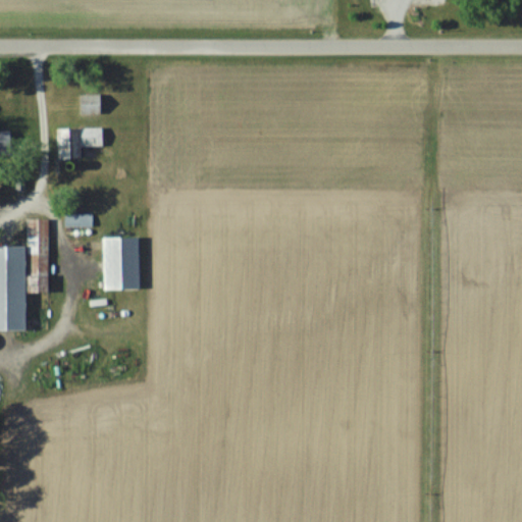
[(82,114),(103,114),(103,95),(82,95),(82,114)]
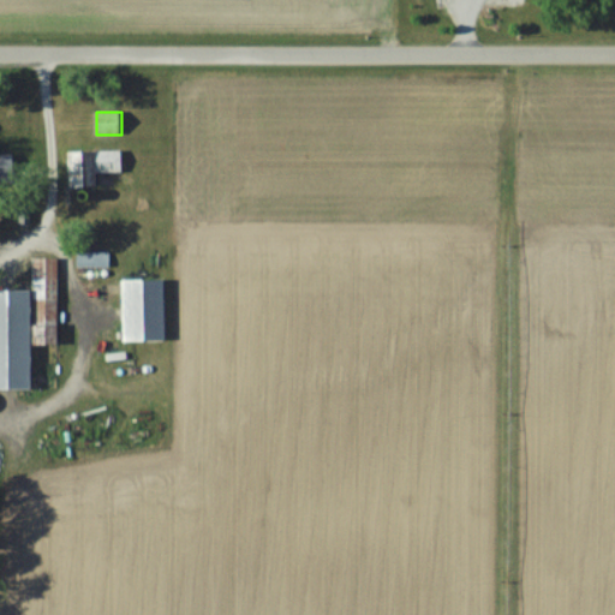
[(69,186),(101,186),(101,173),(123,173),(123,151),(67,153),(69,186)]
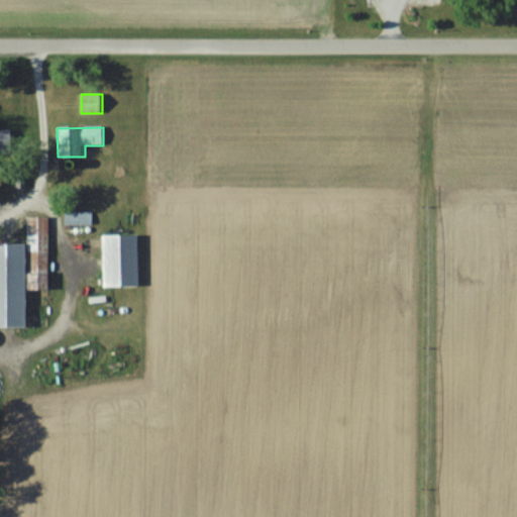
[(0,145),(11,146),(11,131),(0,131),(0,145)]
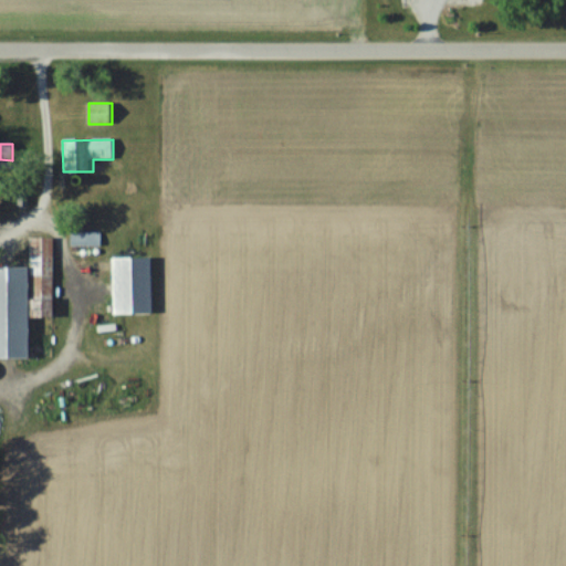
[(0,357),(31,358),(31,292),(52,292),(53,238),(30,238),(30,266),(0,266),(0,357)]
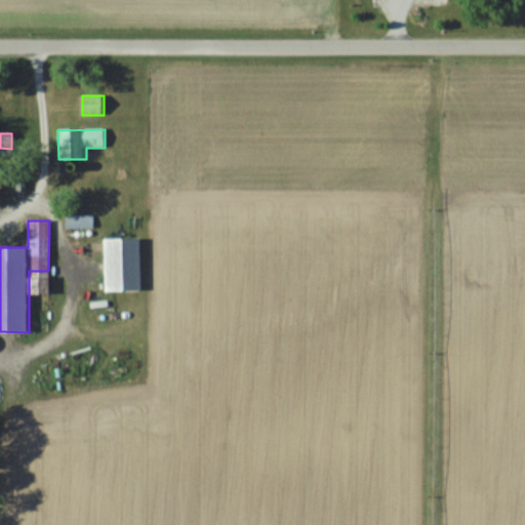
[(142,291),(142,239),(104,239),(104,291),(142,291)]
